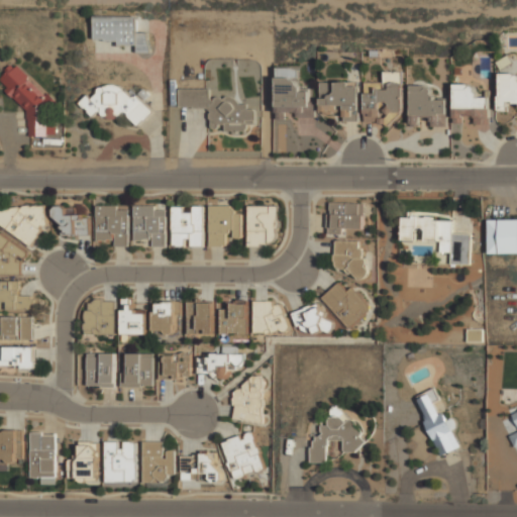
[(146,34),(137,34),(137,17),(93,17),(93,43),(146,44),(146,34)]
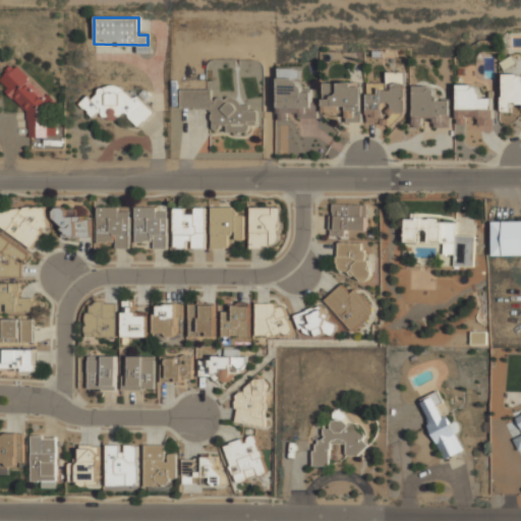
[(0,91),(44,135),(49,130),(42,123),(58,106),(15,63),(0,78),(0,91)]
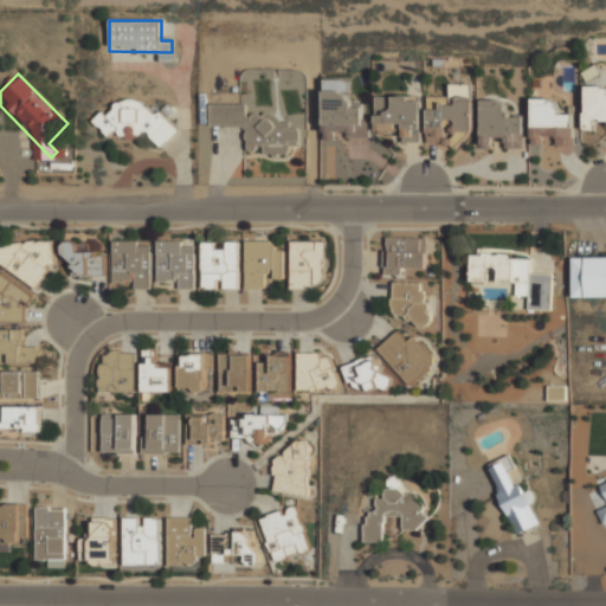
[(323,139),(335,139),(335,135),(366,135),(366,104),(350,104),(350,79),(323,79),(323,139)]
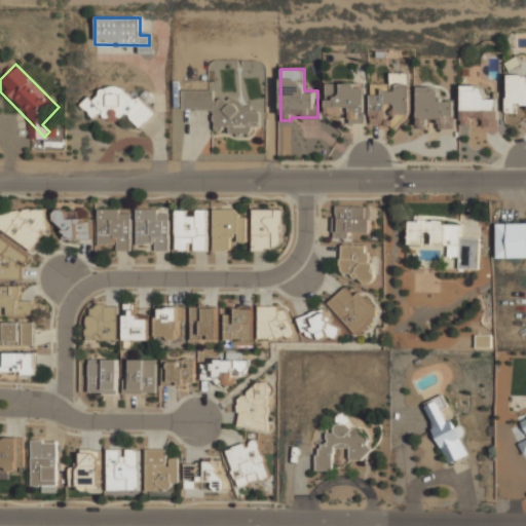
[(508,113),(517,113),(517,104),(525,104),(525,74),(508,74),(508,113)]
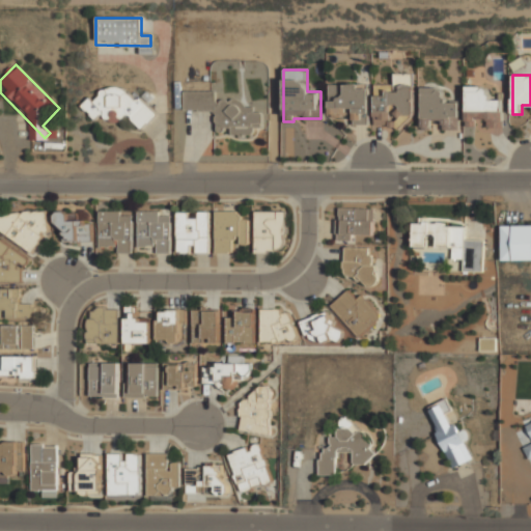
[(127,115),(140,130),(155,117),(119,78),(94,101),(90,96),(81,105),(95,119),(102,113),(114,127),(127,115)]
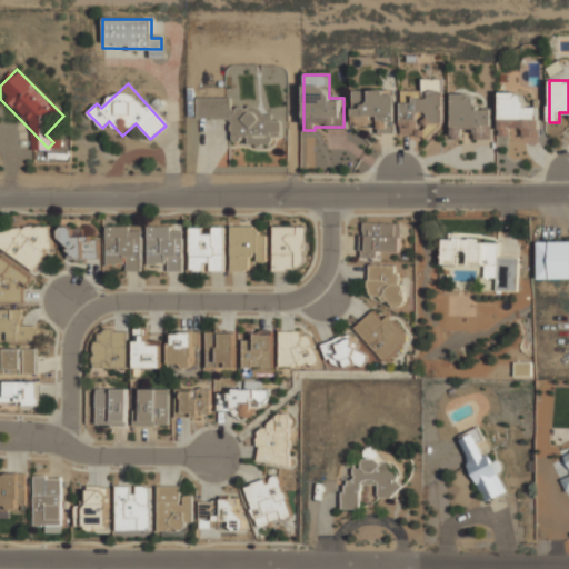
[(376,123),(376,133),(395,133),(395,89),(352,89),(352,123),(376,123)]
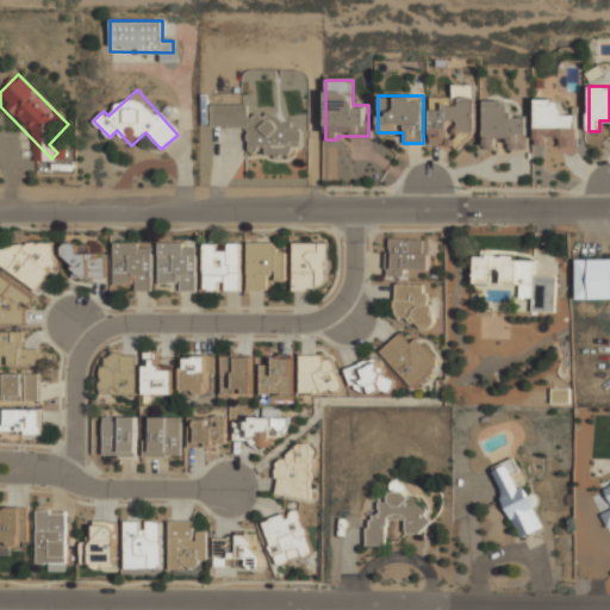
[(475,97),(430,97),(430,143),(475,143),(475,97)]
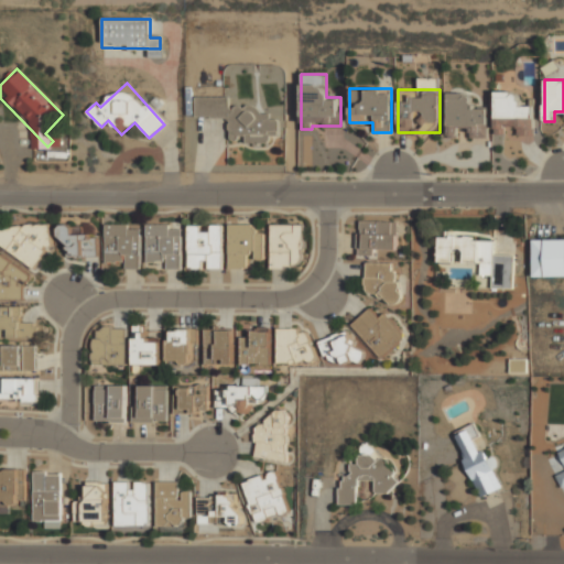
[(495,91),(495,133),(505,133),(505,128),(516,128),(516,137),(533,137),(533,104),(519,104),(519,93),(495,91)]
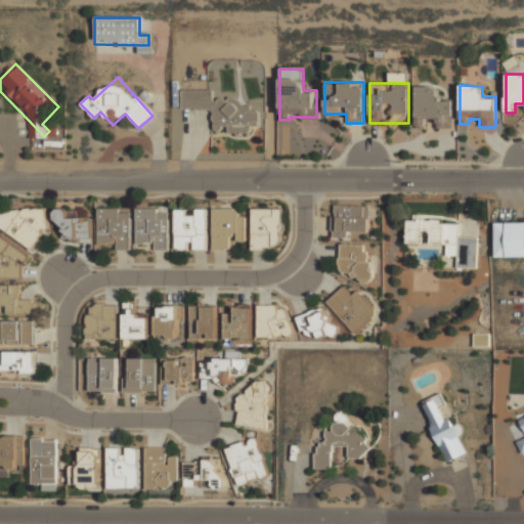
[(416,127),(425,127),(425,118),(435,118),(435,128),(453,128),(453,97),(437,97),(437,86),(417,86),(416,127)]
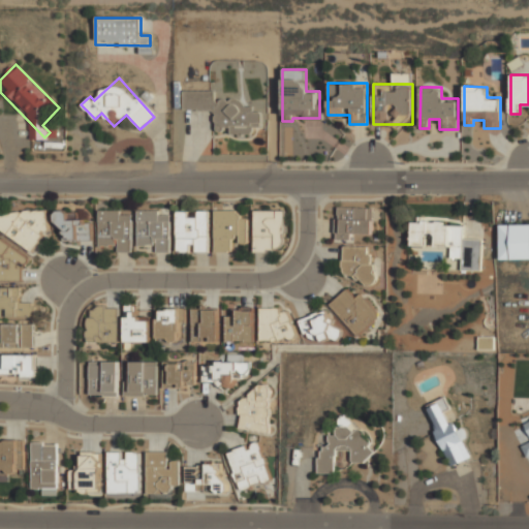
[(183,110),(216,111),(215,132),(251,133),(251,126),(260,126),(260,112),(252,112),(252,101),(215,100),(215,91),(184,90),(183,110)]
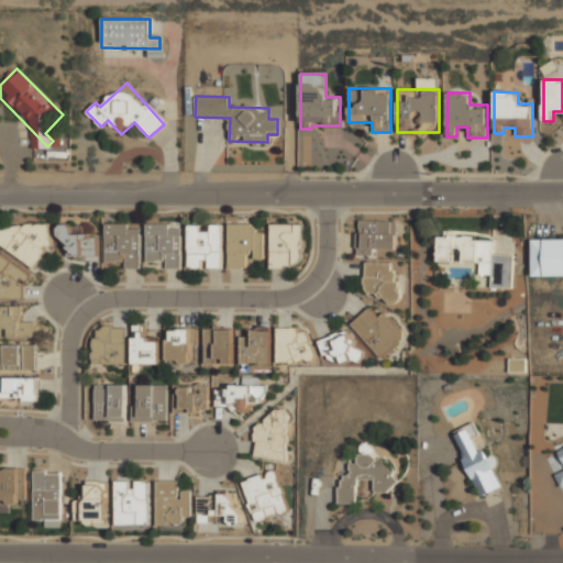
[(356,252),(396,252),(396,220),(356,220),(356,252)]
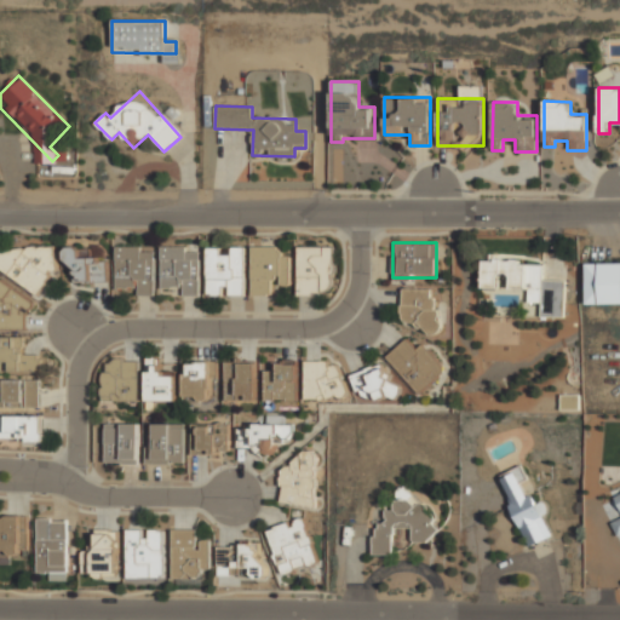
[(114,246),(114,291),(154,291),(154,246),(114,246)]
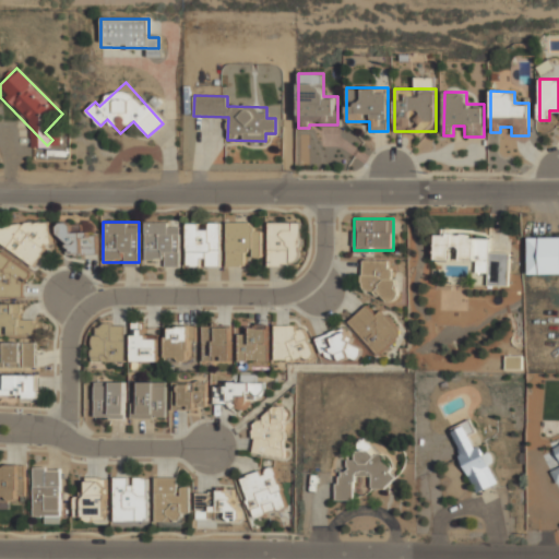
[(179,222),(144,222),(144,262),(155,262),(155,266),(179,266),(179,222)]
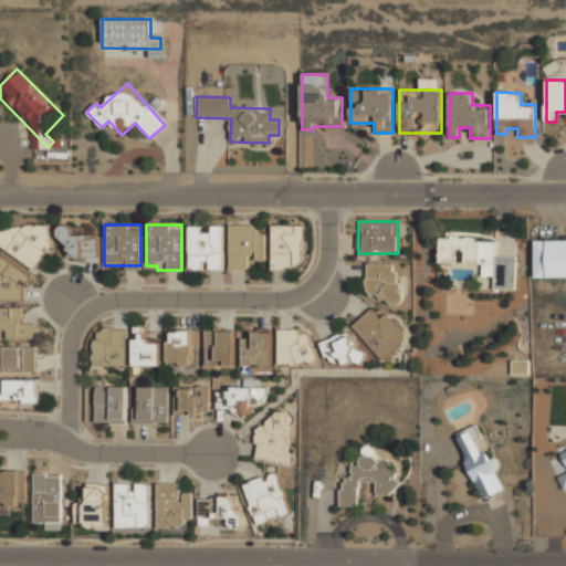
[(188,270),(223,270),(223,224),(188,224),(188,270)]
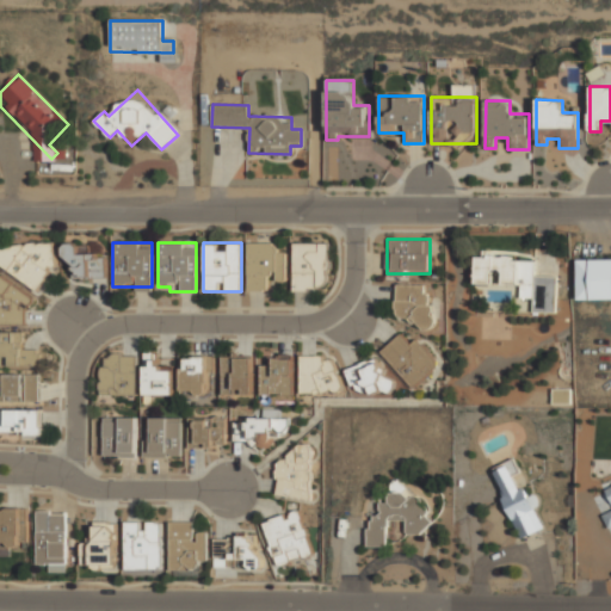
[(247,242),(247,290),(270,290),(270,278),(284,278),(284,254),(276,254),(276,242),(247,242)]
